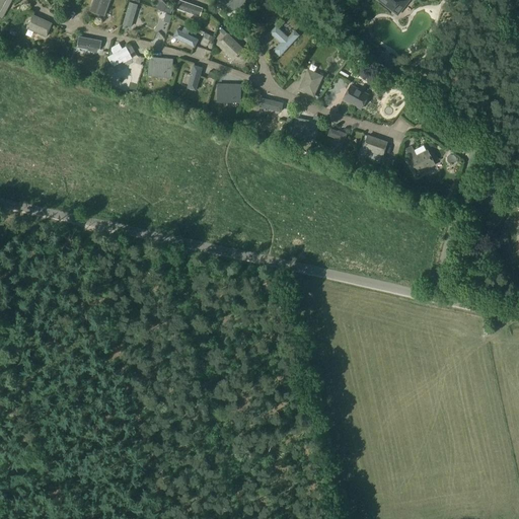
[(0,0),(0,18),(1,19),(11,0),(0,0)]
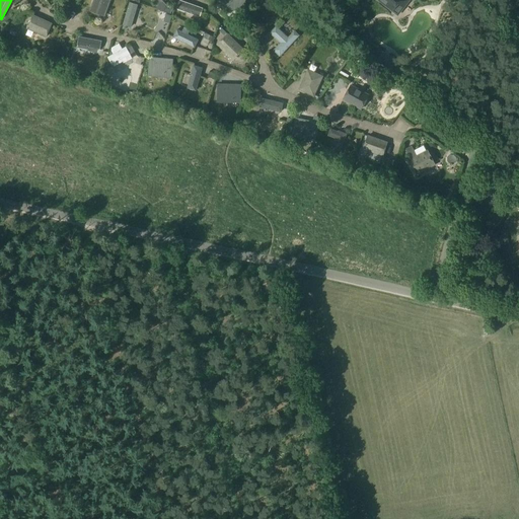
[(92,0),(88,12),(103,18),(109,0),(92,0)]
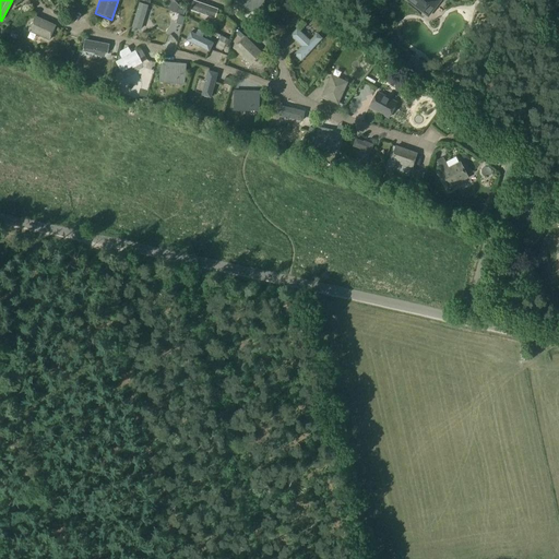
[(173,0),(164,0),(163,2),(168,9),(167,10),(176,12),(183,15),(186,10),(179,7),(173,0)]
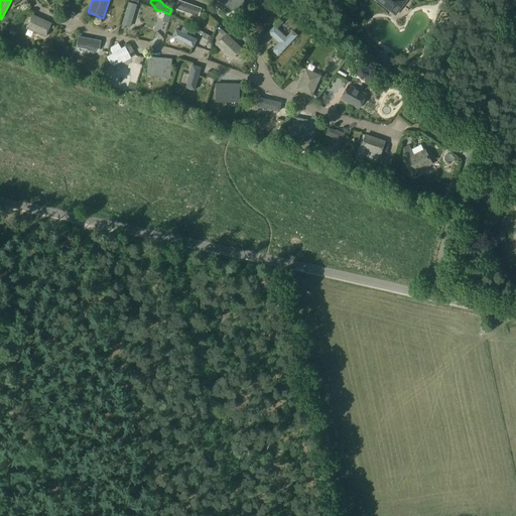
[(221,0),(220,10),(243,12),(244,0),(221,0)]
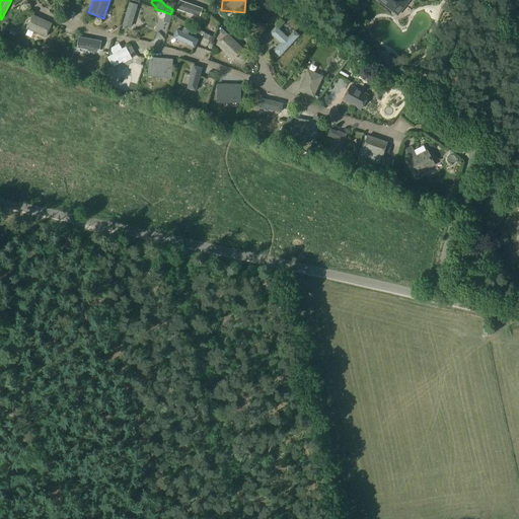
[(378,0),(397,14),(409,0),(408,0),(378,0)]
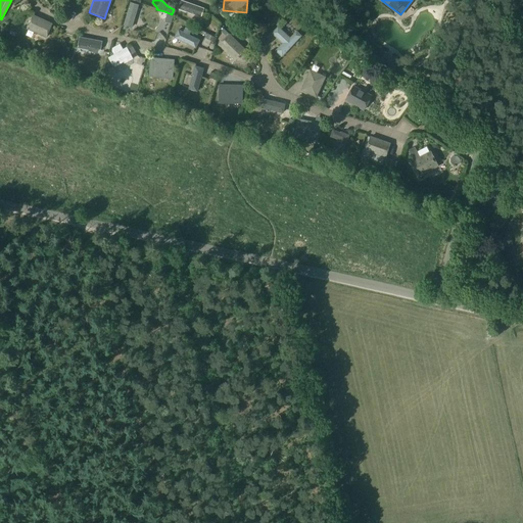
[(181,1),(178,10),(201,18),(204,9),(181,1)]
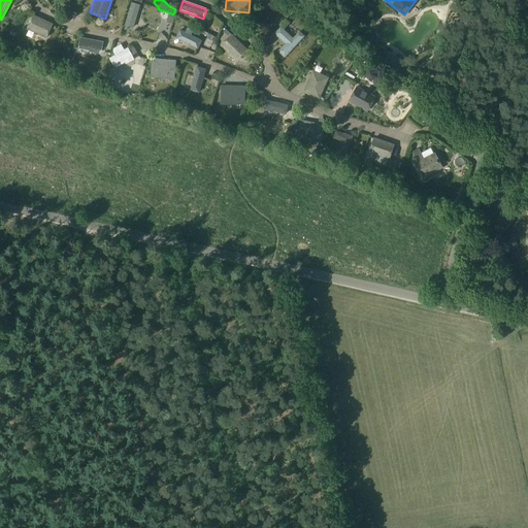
[(131,3),(125,27),(133,29),(139,6),(131,3)]
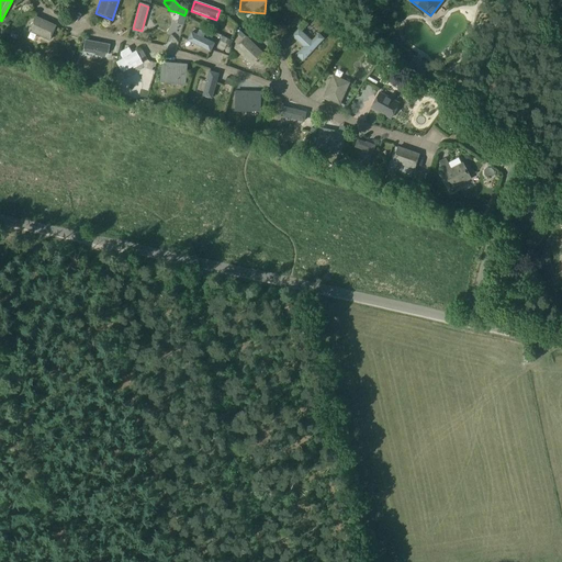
[(186,18),(179,15),(177,24),(183,25),(186,18)]
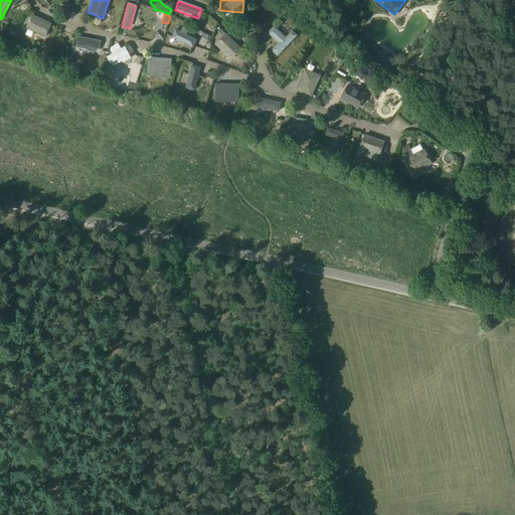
[(31,16),(25,29),(44,38),(50,25),(31,16)]
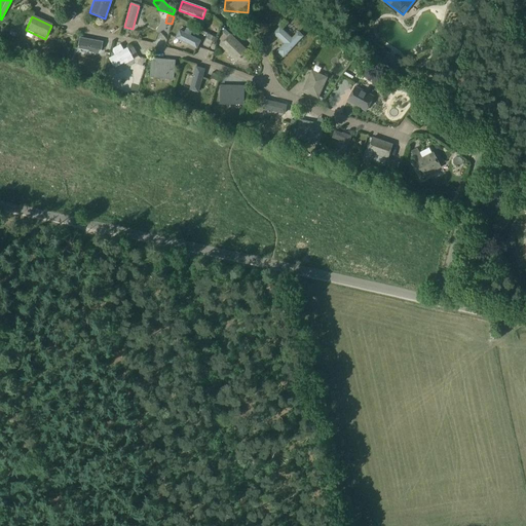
[(284,44),(276,52),(283,59),(303,37),(298,33),(292,40),(279,28),(273,35),(284,44)]
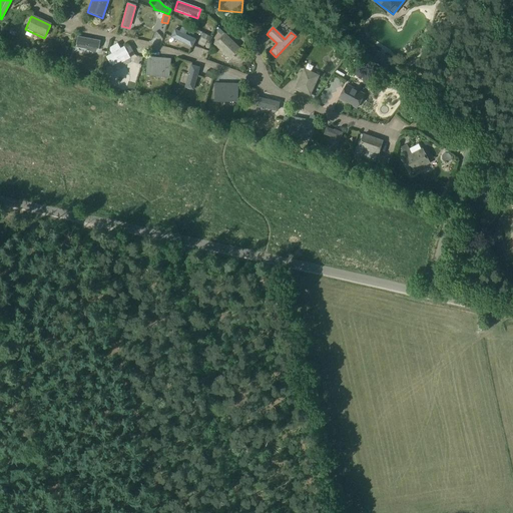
[(174,29),(170,37),(192,48),(196,40),(174,29)]
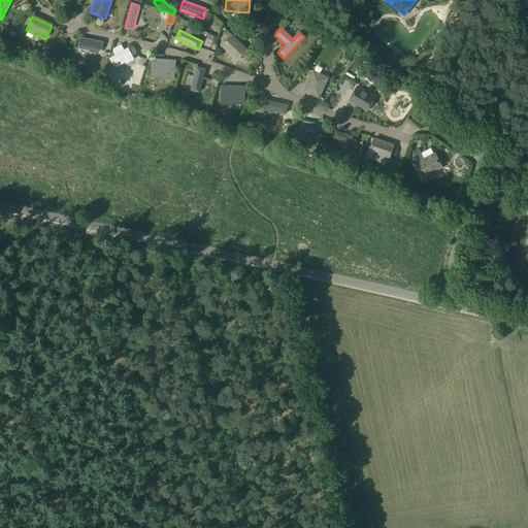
[(207,38),(217,43),(219,38),(209,33),(207,38)]
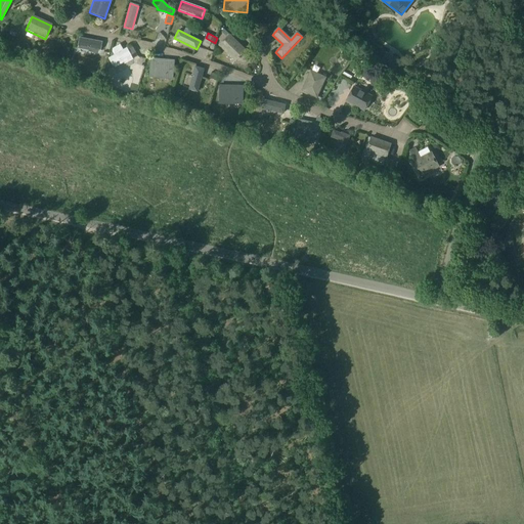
[(230,35),(219,46),(235,62),(247,51),(230,35)]
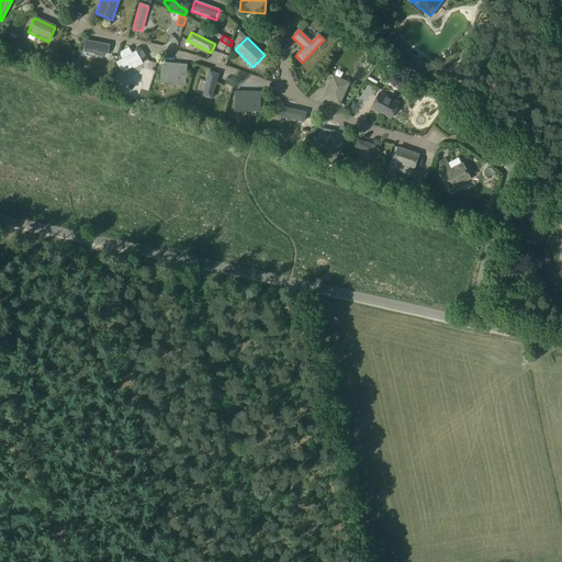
[(85,41),(82,52),(94,54),(94,55),(103,57),(103,56),(105,56),(105,54),(108,54),(110,45),(85,41)]
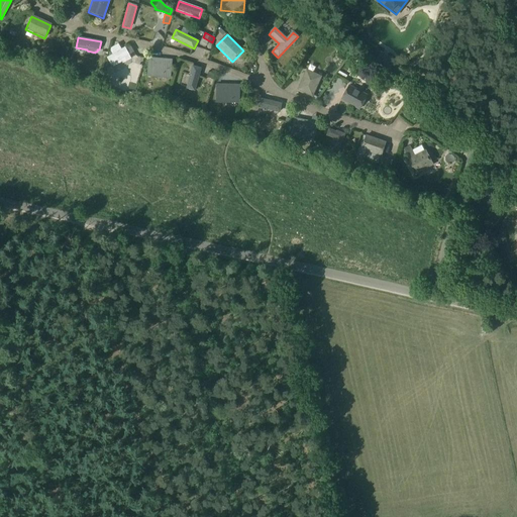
[(112,55),(106,58),(111,66),(112,65),(113,68),(121,63),(122,64),(131,59),(128,55),(125,48),(124,47),(121,49),(118,44),(110,48),(110,50),(112,55)]
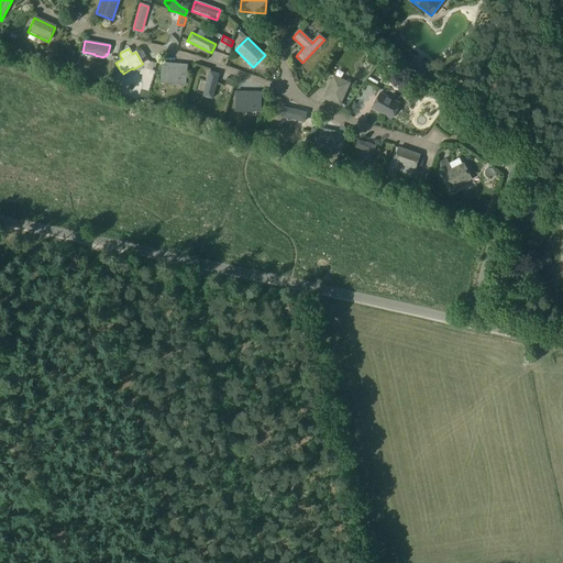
[(142,51),(136,53),(140,59),(145,56),(142,51)]
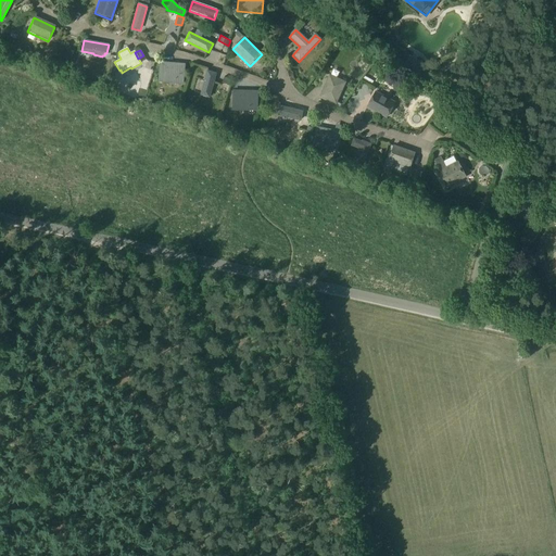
[(72,62),(65,60),(63,66),(70,68),(72,62)]
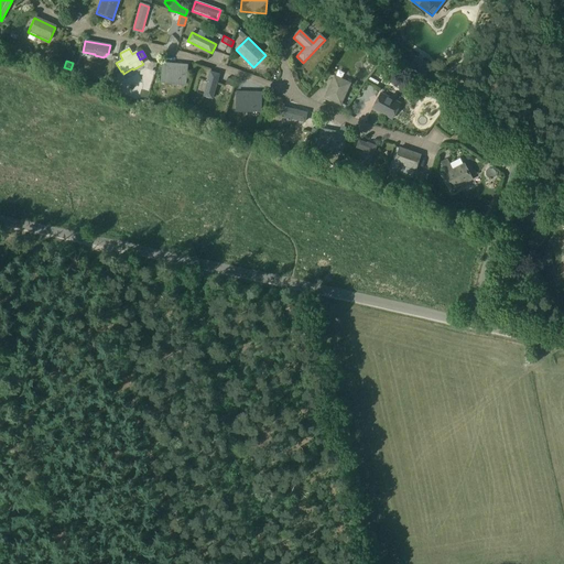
[(163,63),(162,83),(169,83),(169,79),(186,82),(187,65),(163,63)]
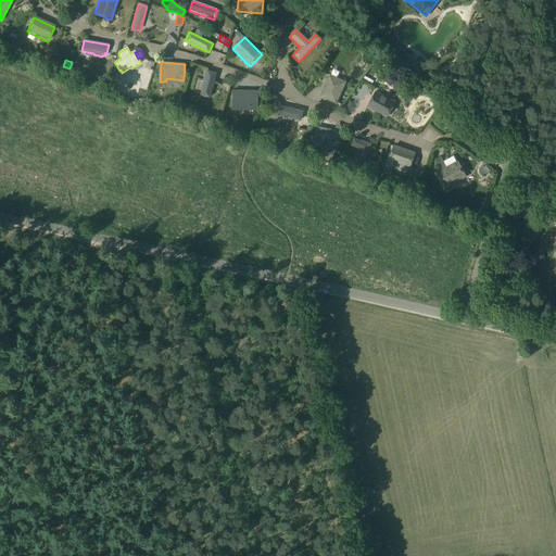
[(207,71),(200,97),(210,99),(216,74),(207,71)]
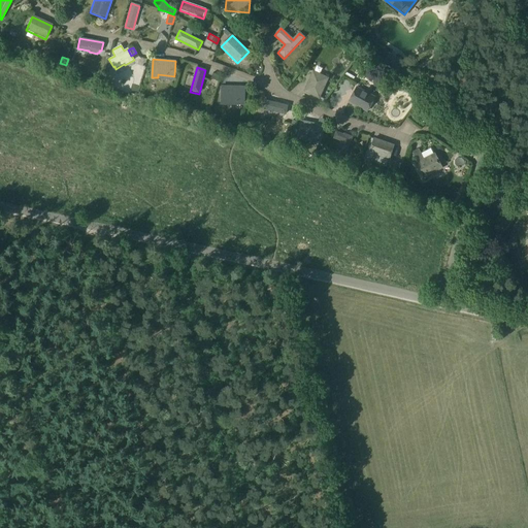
[(312,70),(303,91),(320,99),(321,96),(326,99),(329,92),(324,90),(329,77),(312,70)]
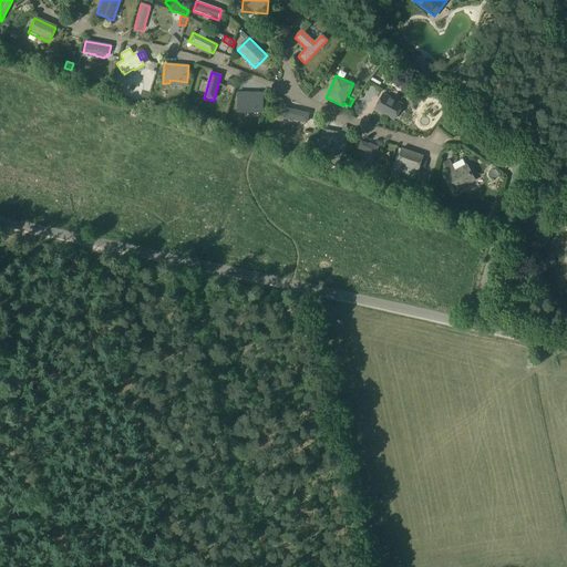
[(238,92),(238,112),(263,112),(263,93),(238,92)]
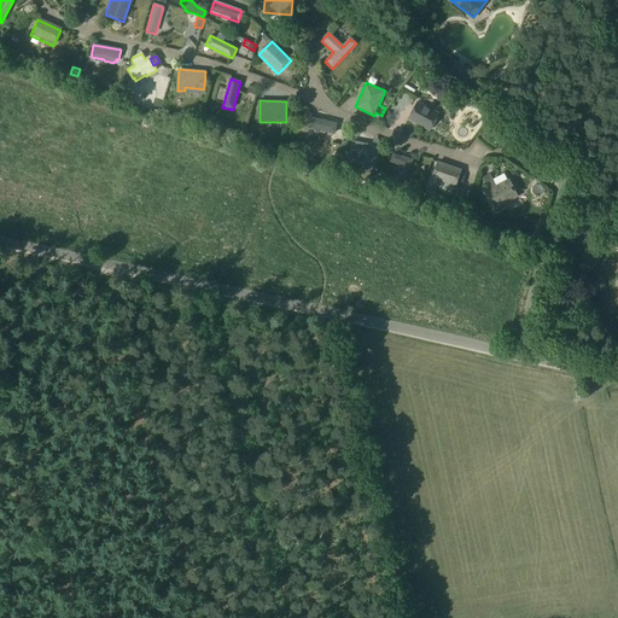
[(410,115),(408,118),(430,130),(432,127),(433,127),(437,121),(436,120),(441,112),(418,100),(410,115)]
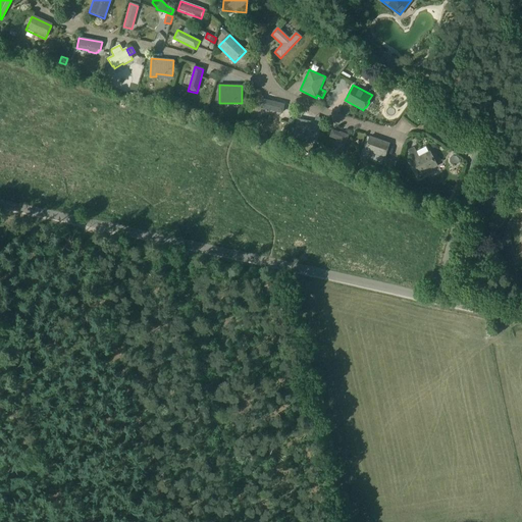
[(260,99),(258,109),(282,114),(284,105),(260,99)]
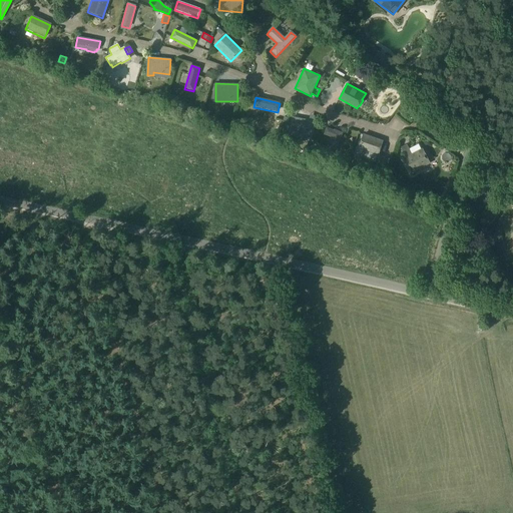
[(294,116),(290,135),(311,140),(315,120),(294,116)]
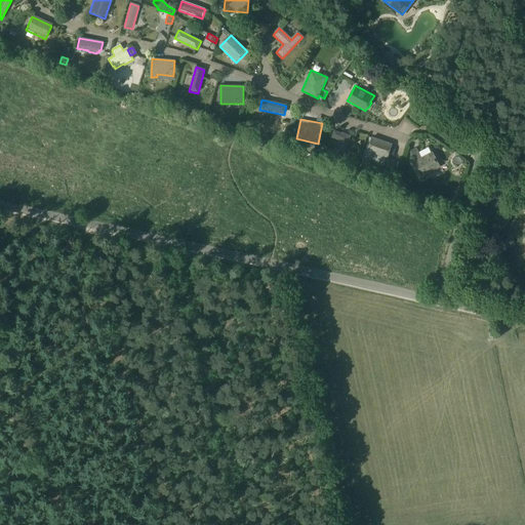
[(334,130),(331,137),(339,139),(333,155),(342,158),(351,135),(341,132),(334,130)]
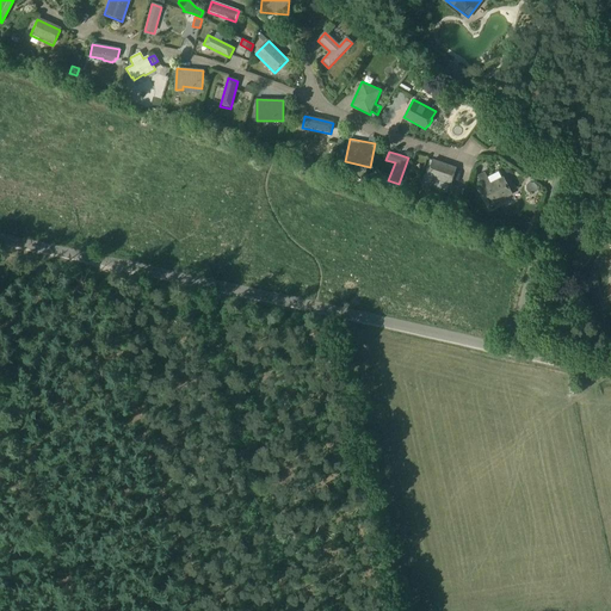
[(433,159),(426,177),(450,185),(457,167),(433,159)]
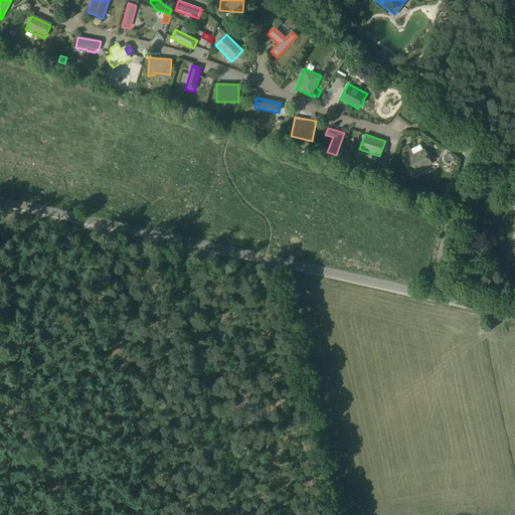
[(322,151),(324,145),(316,142),(314,148),(322,151)]
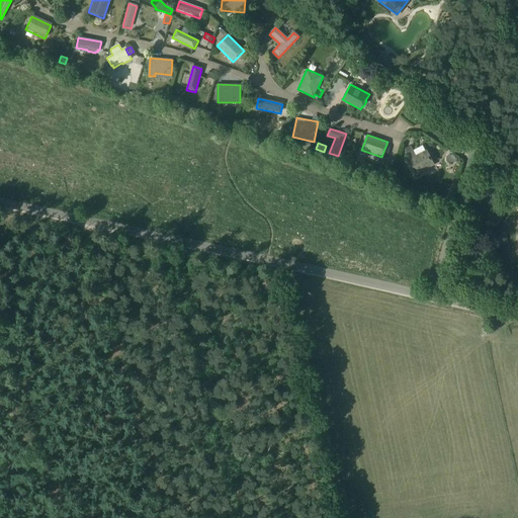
[(411,145),(405,148),(410,158),(407,160),(415,175),(435,165),(427,150),(416,155),(411,145)]
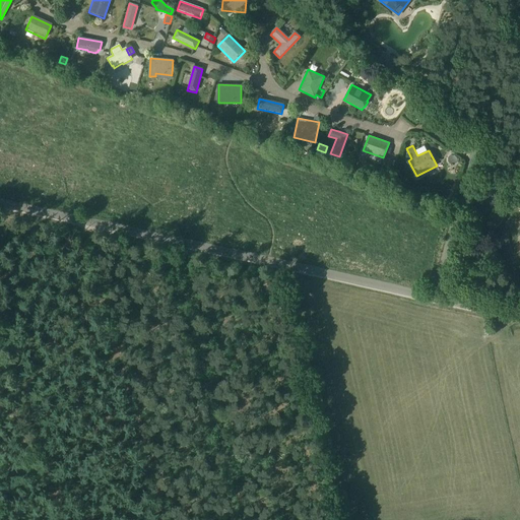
All buildings are outlined.
